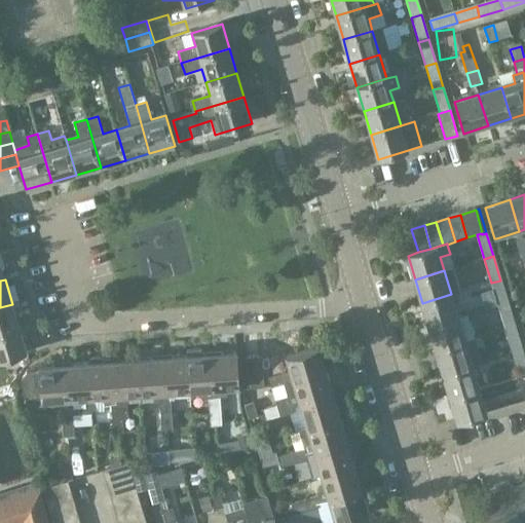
[(500,281),(491,283),(498,306),(508,303),(500,281)]
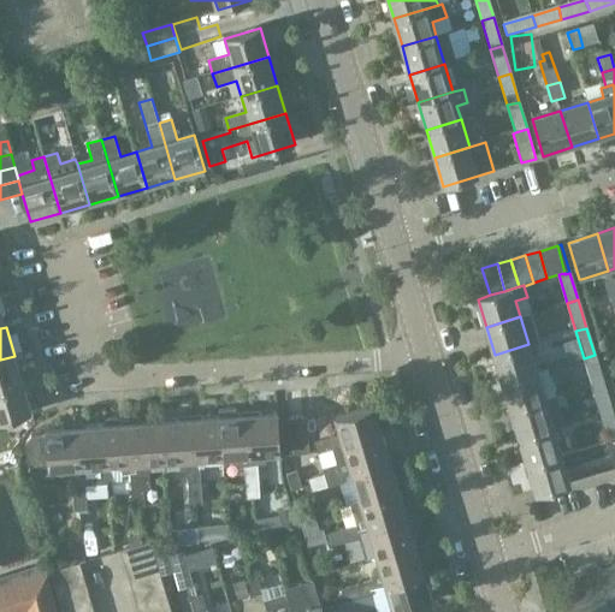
[(537,372),(528,344),(495,355),(503,382),(537,372)]
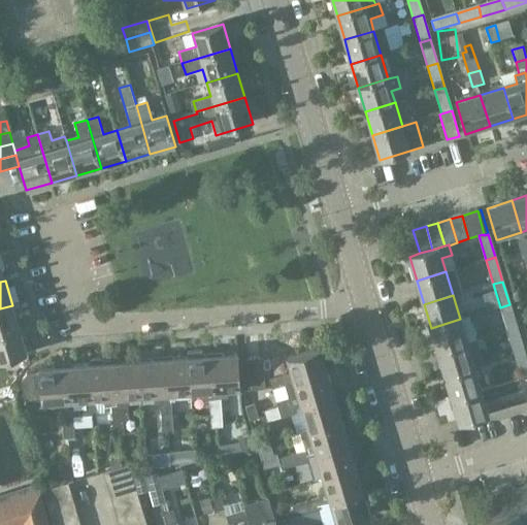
[(517,328),(509,304),(500,307),(507,331),(517,328)]
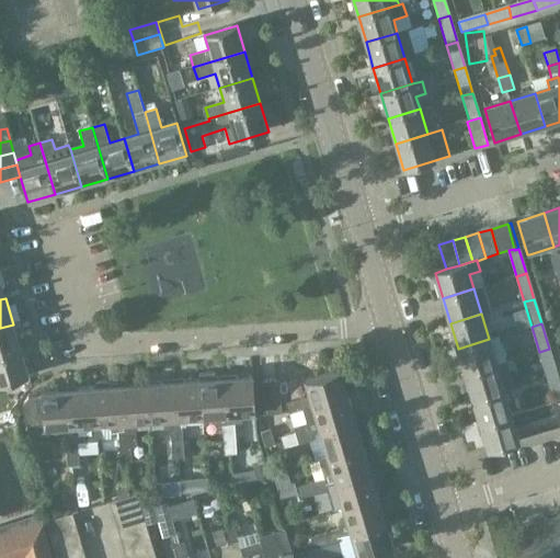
[(0,356),(22,351),(13,325),(0,328),(0,356)]
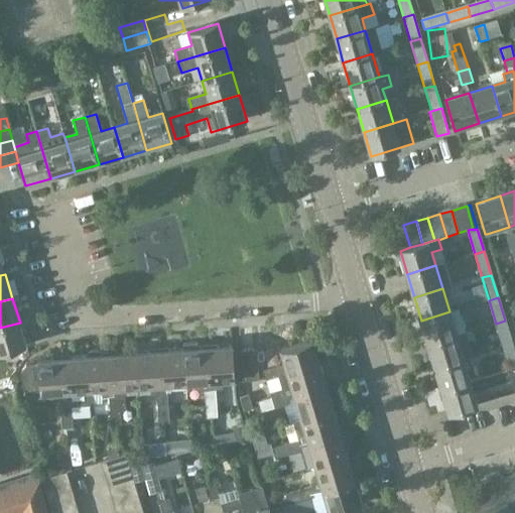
[(449,311),(421,321),(427,343),(457,335),(449,311)]
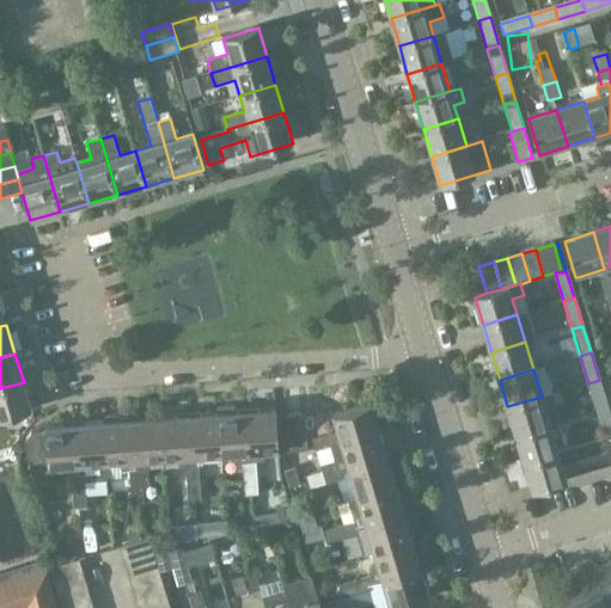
[(608,407),(599,380),(588,384),(597,411),(608,407)]
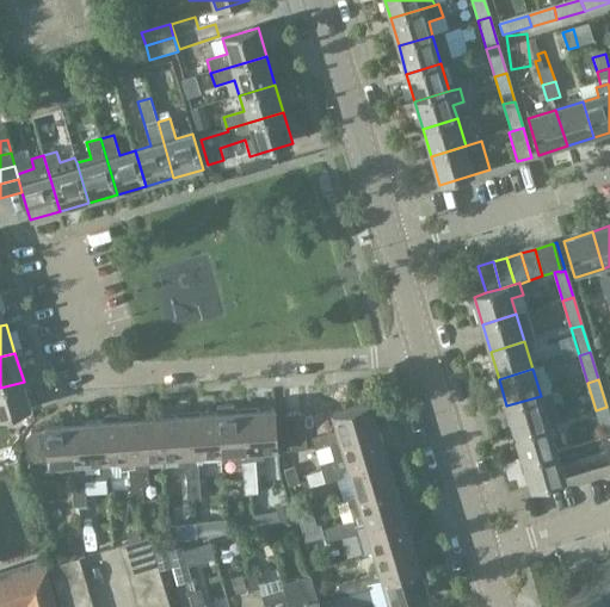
[(24,382),(0,388),(0,420),(32,412),(24,382)]
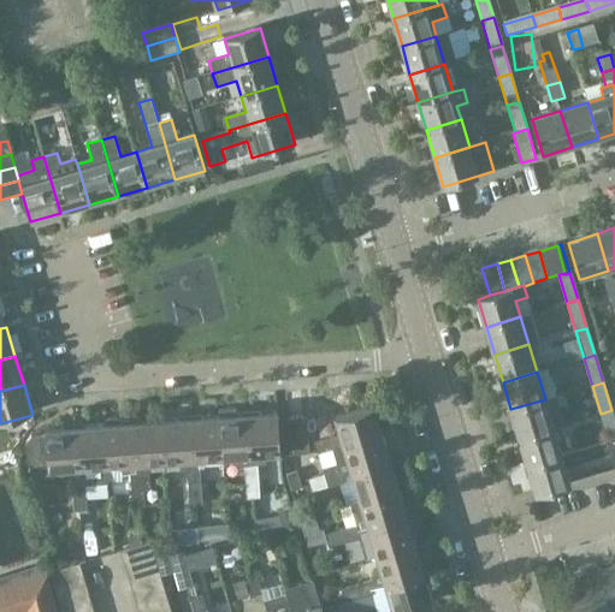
[(556,396),(545,399),(510,409),(519,437),(553,427),(565,423),(556,396)]
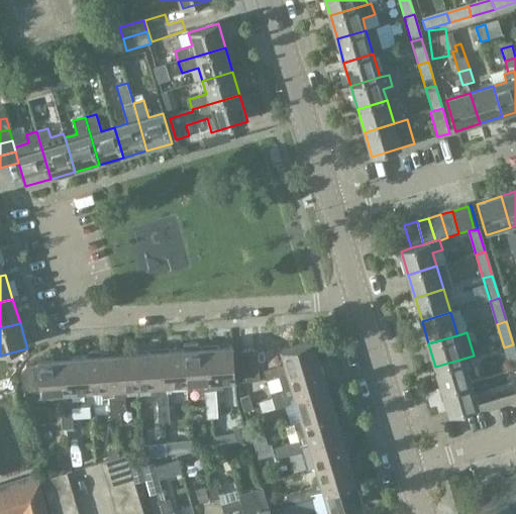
[(267,383),(287,376),(319,367),(312,342),(280,352),(284,366),(264,373),(267,383)]
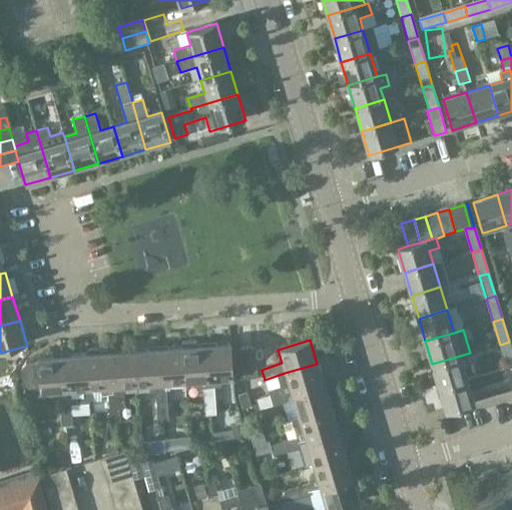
[(511,351),(509,342),(500,345),(507,368),(511,366),(511,351)]
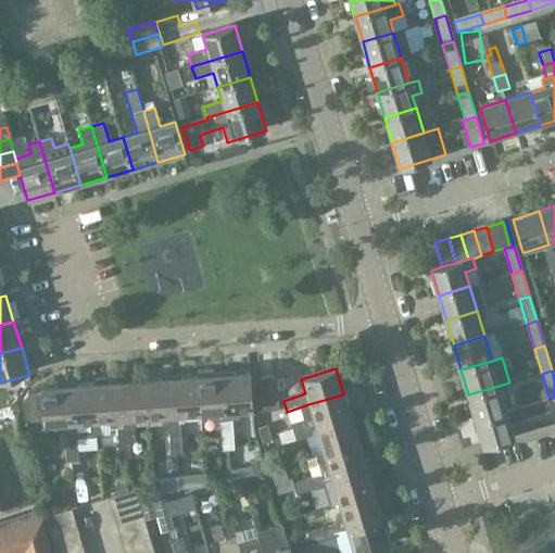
[(221,423),(222,437),(234,436),(232,422),(240,420),(239,411),(252,410),(249,374),(223,377),(226,422),(221,423)]
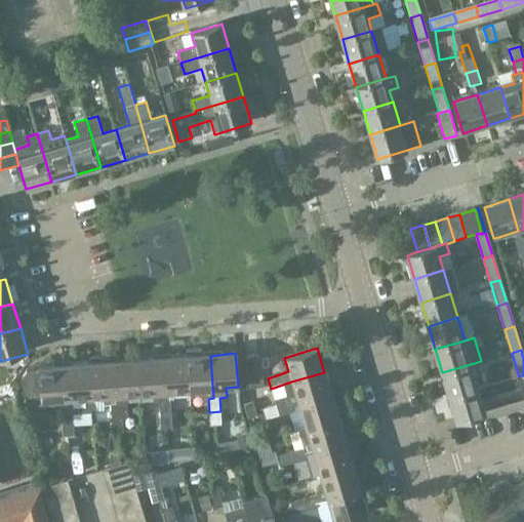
[(213,398),(210,356),(186,358),(188,392),(202,390),(203,399),(208,399),(213,398)]
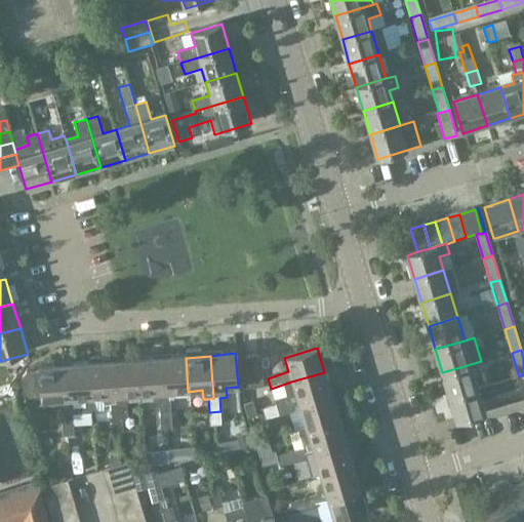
[(161,360),(163,393),(188,392),(186,358),(161,360)]
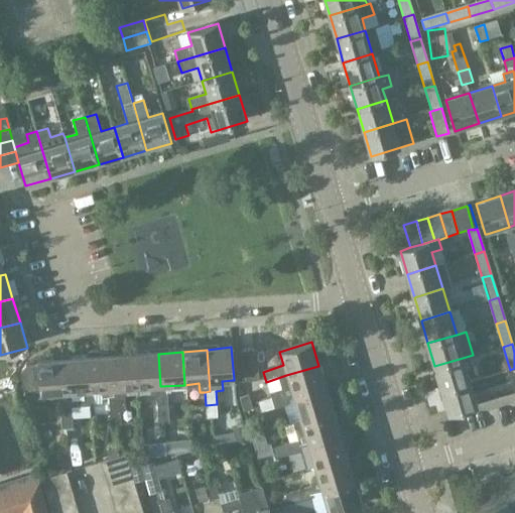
[(256,352),(241,353),(240,353),(242,383),(258,382),(256,352)]
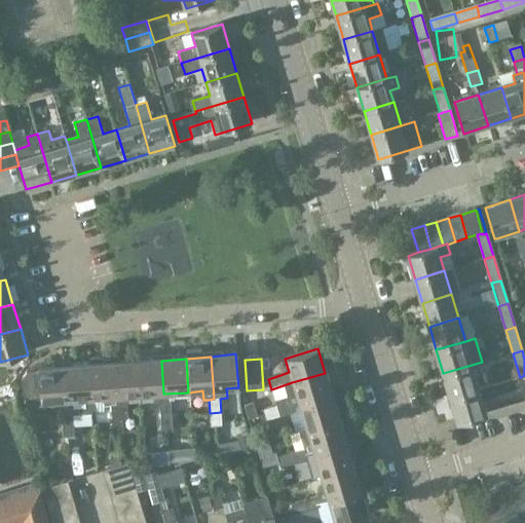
[(87,366),(90,400),(104,399),(105,407),(110,407),(115,406),(112,364),(102,365),(102,363),(99,361),(94,361),(91,364),(91,366),(87,366)]
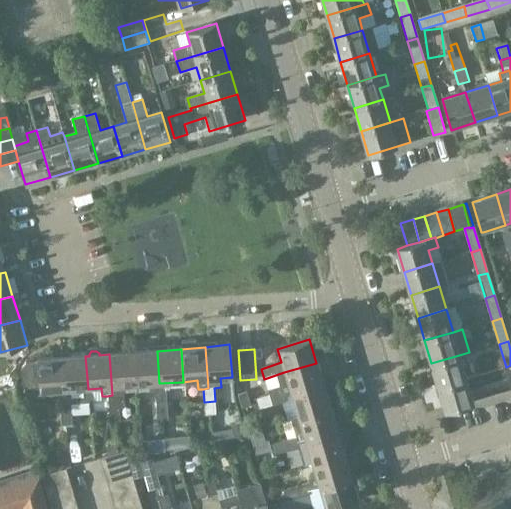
[(157,351),(133,352),(136,385),(149,384),(150,392),(154,392),(160,391),(159,383),(157,351)]
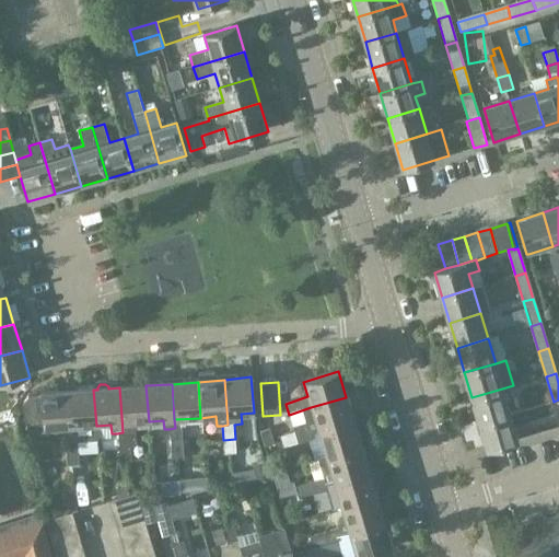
[(146,385),(119,387),(123,432),(117,433),(118,448),(130,447),(137,447),(135,422),(149,421),(146,385)]
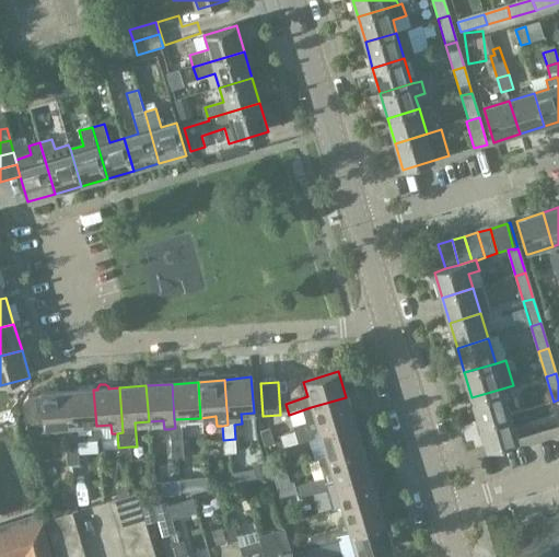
[(502,389),(472,397),(479,422),(510,414),(502,389)]
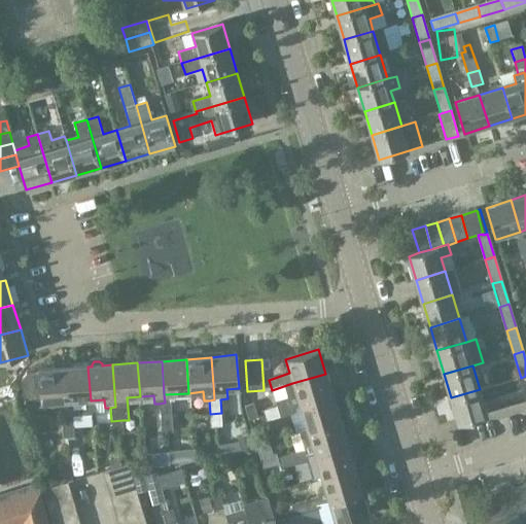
[(92,415),(91,400),(88,367),(63,369),(67,411),(61,411),(62,425),(73,424),(73,416),(92,415)]
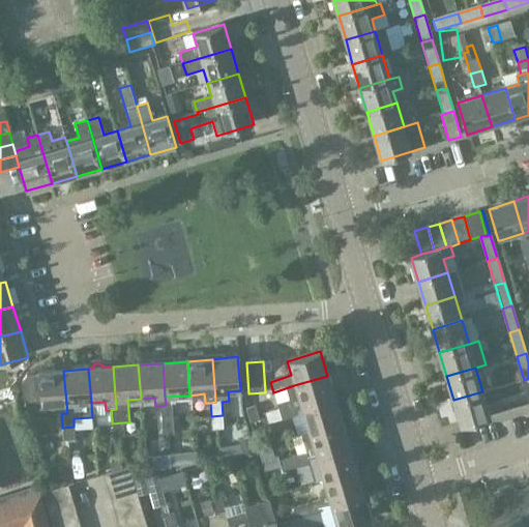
[(38,373),(38,376),(26,377),(22,382),(24,403),(40,402),(40,407),(55,406),(56,414),(61,413),(67,413),(63,371),(38,373)]
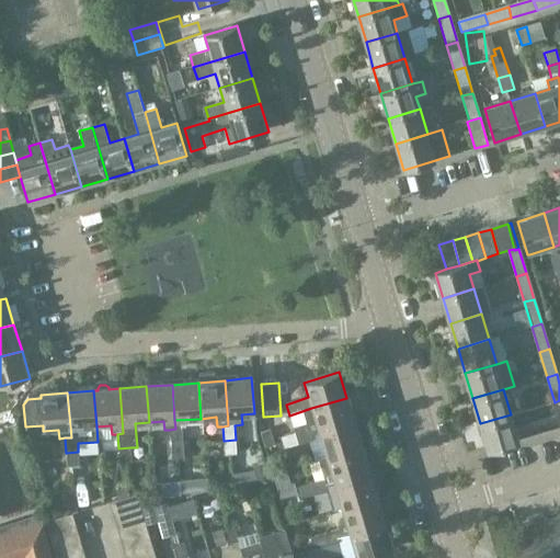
[(354,423),(346,398),(311,408),(316,421),(294,428),(296,434),(281,439),(283,444),(312,435),(319,433),(354,423)]
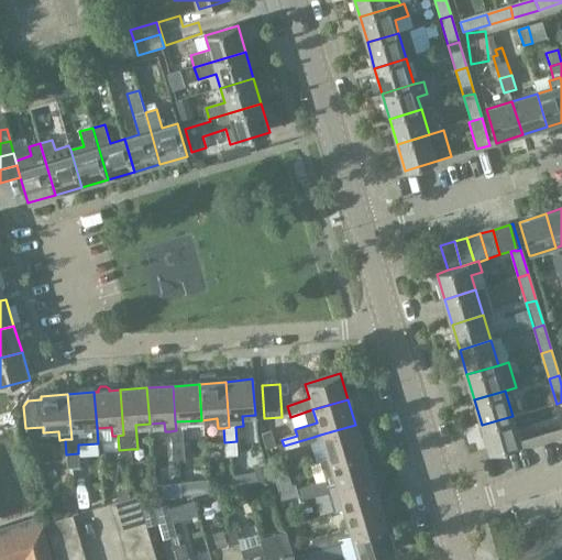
[(528,412),(513,416),(482,425),(489,451),(520,442),(517,428),(531,424),(528,412)]
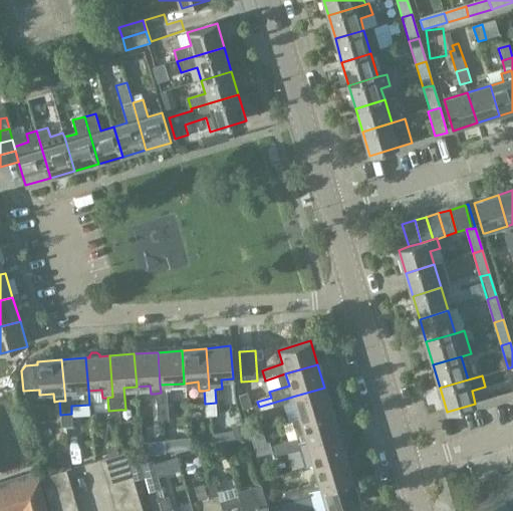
[(324,388),(292,397),(299,420),(331,411),(324,388)]
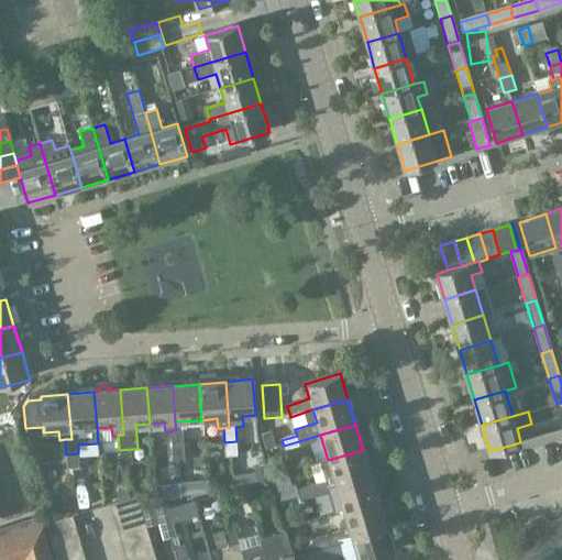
[(169,431),(171,447),(183,446),(182,430),(176,430),(169,431)]
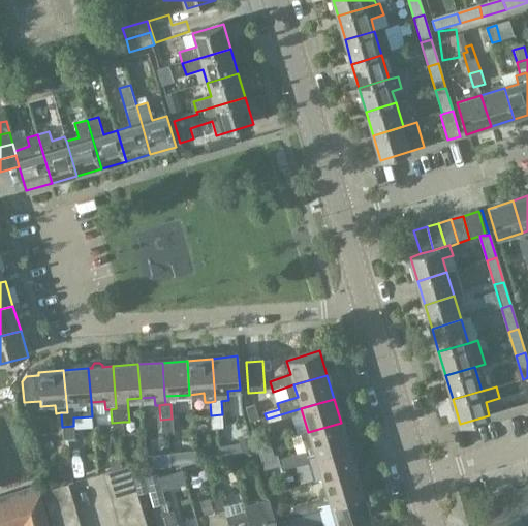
[(294,410),(267,419),(268,425),(297,415),(294,410)]
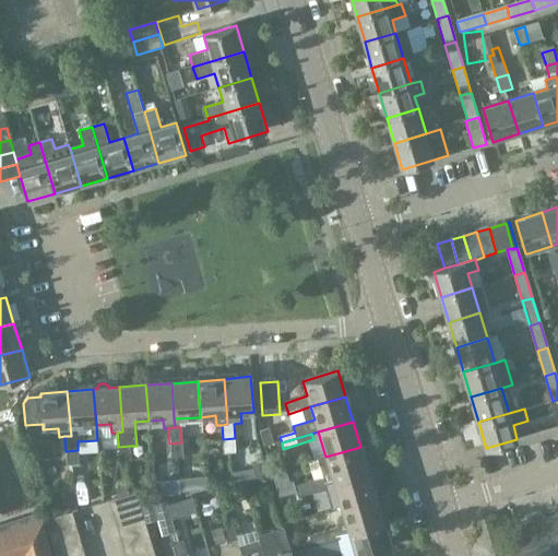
[(236,453),(235,438),(223,439),(224,454),(229,454),(236,453)]
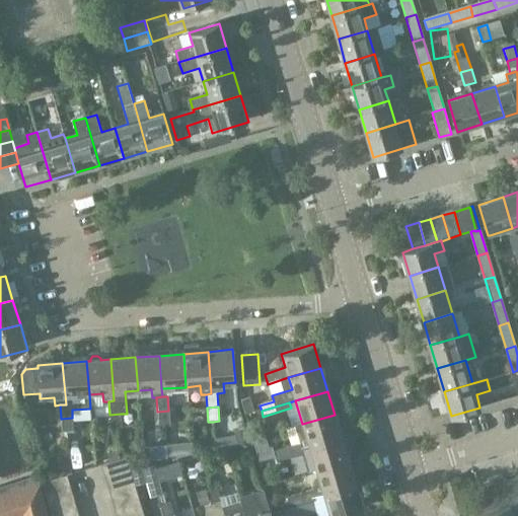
[(169,425),(168,411),(157,412),(158,426),(164,426),(169,425)]
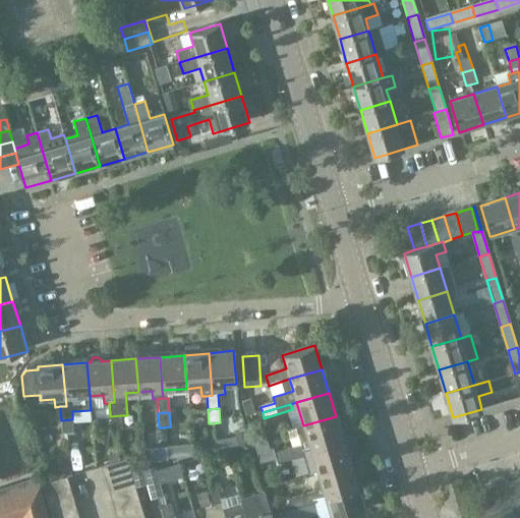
[(112,432),(117,430),(122,429),(121,415),(110,416),(112,432)]
